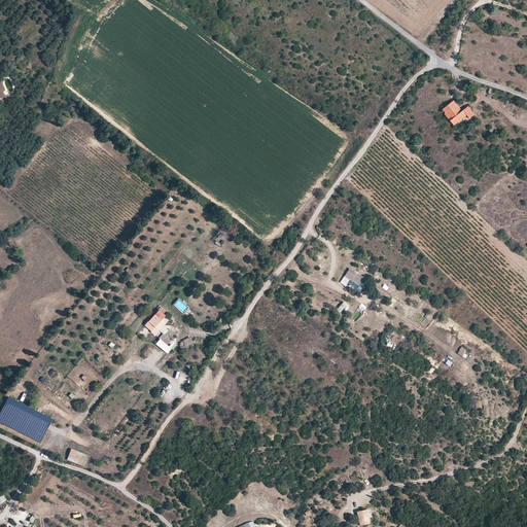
[(461,112),(463,111),(454,101),(452,102),(461,112)]
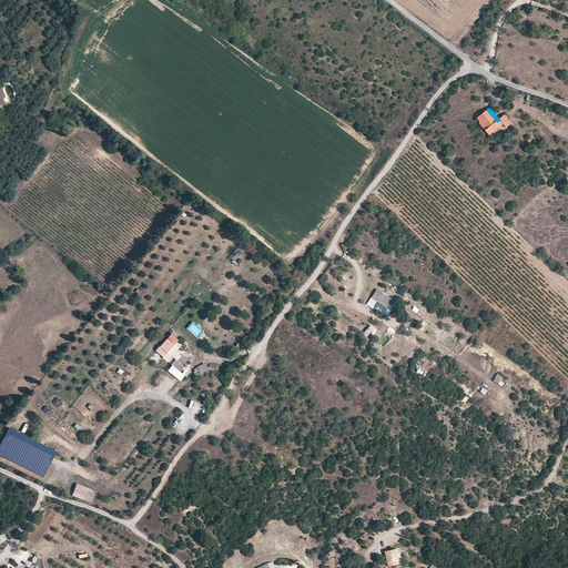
[(501,118),(499,120),(497,121),(487,110),(477,119),(480,122),(479,123),(489,135),(503,123),(507,128),(511,123),(505,114),(501,118)]
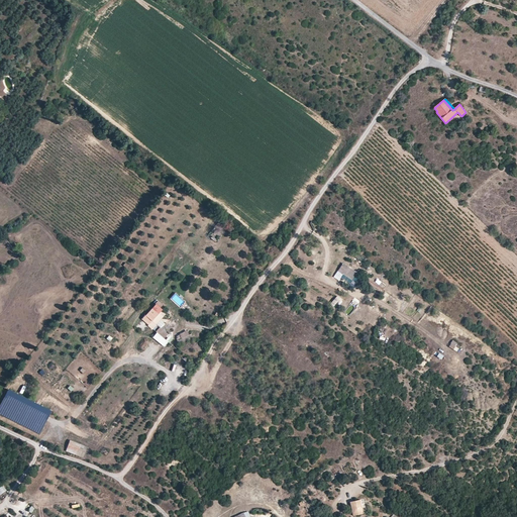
[(344,275),(352,280),(357,273),(343,264),(338,271),(344,275)]
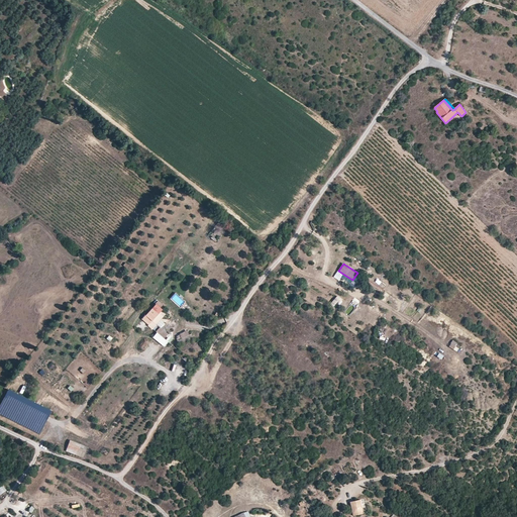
[(338,295),(330,304),(333,307),(341,298),(338,295)]
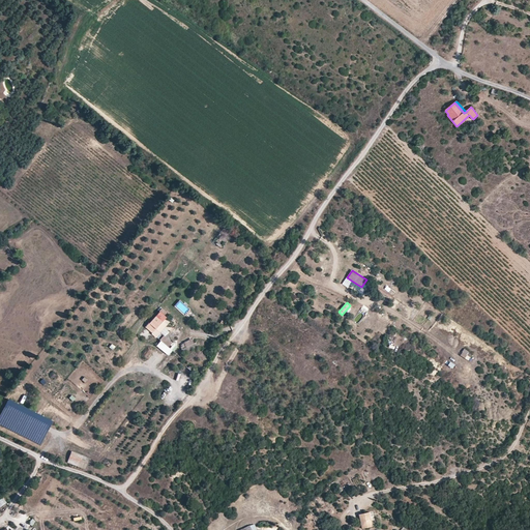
[(159,312),(166,317),(169,314),(163,308),(159,312)]
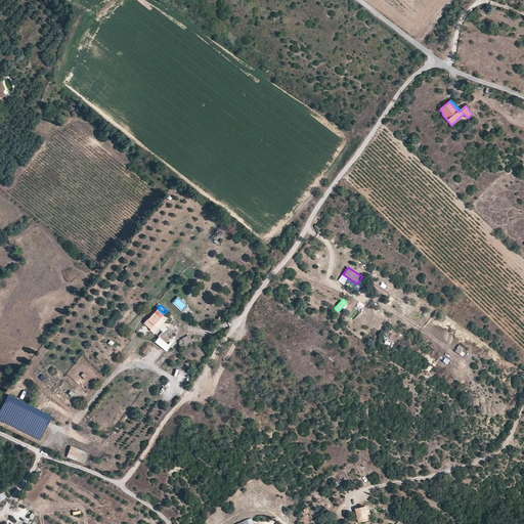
[(164,313),(158,308),(148,319),(155,324),(164,313)]
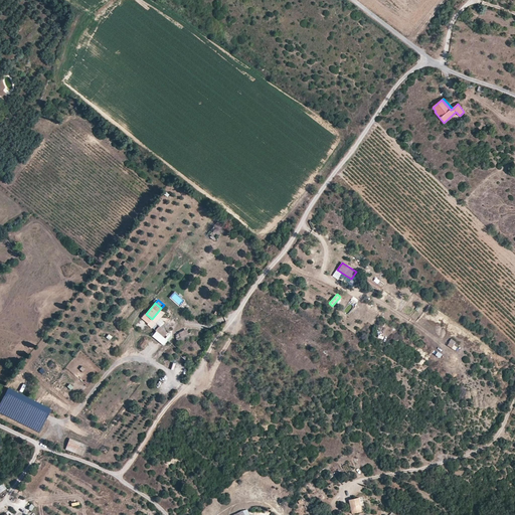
[(161,308),(152,319),(157,323),(160,326),(164,321),(160,318),(162,316),(166,312),(161,308)]
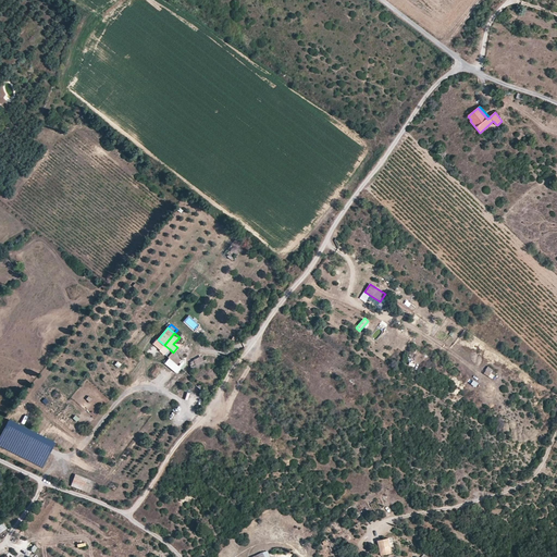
[(164,345),(158,339),(155,344),(161,349),(161,350),(165,355),(170,349),(164,345)]
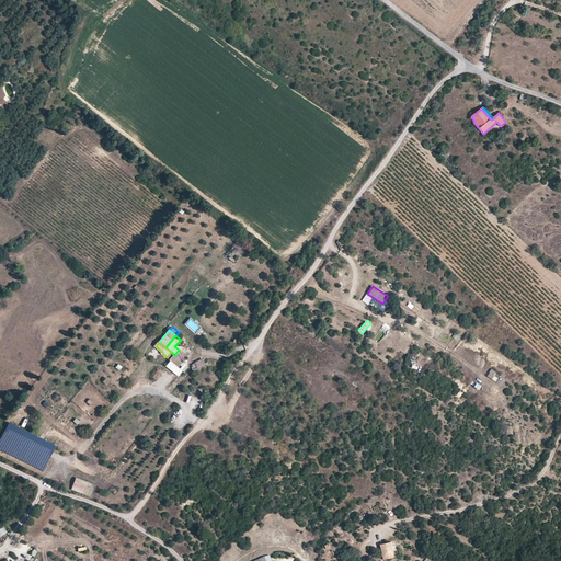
[(153,346),(148,354),(155,358),(160,351),(153,346)]
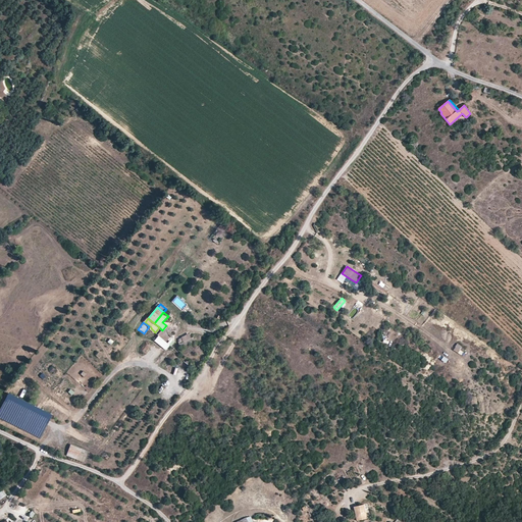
[(161,329),(158,334),(159,335),(166,342),(170,337),(161,329)]
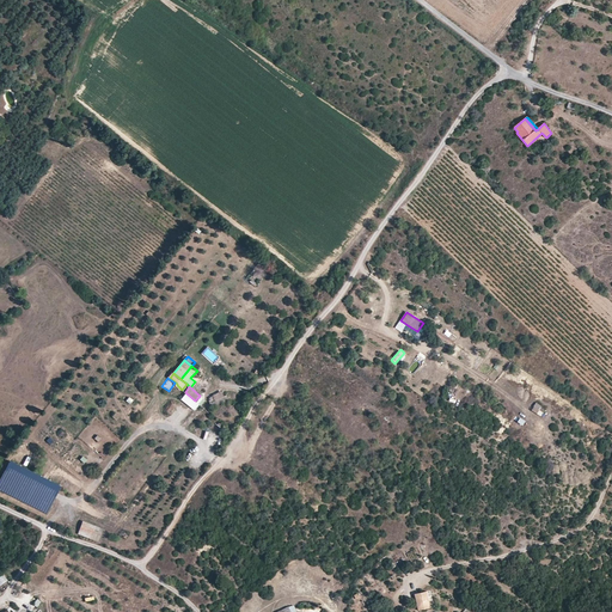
[(195,401),(187,393),(182,398),(195,409),(200,404),(195,401)]
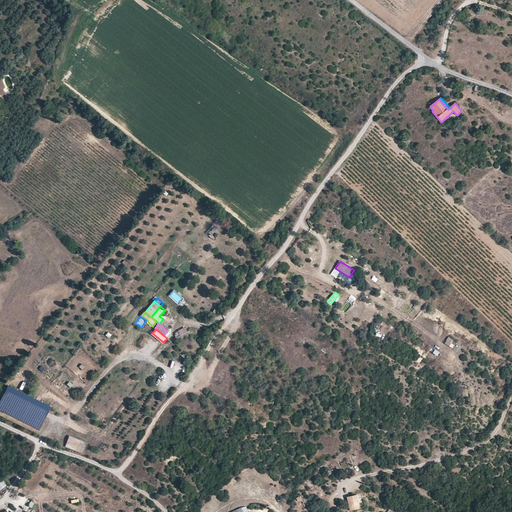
[(179,335),(178,335),(177,334),(175,335),(177,340),(191,334),(189,330),(187,331),(179,335)]
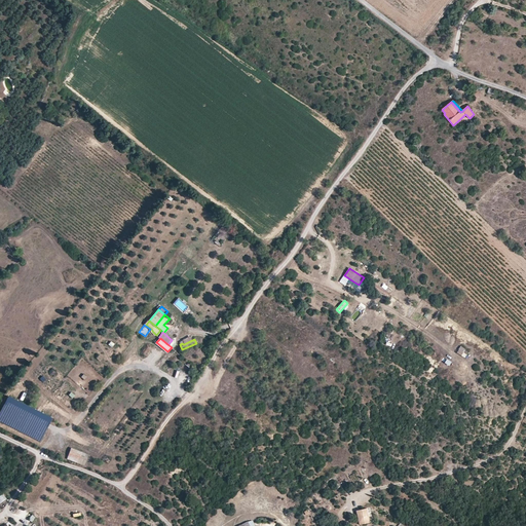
[(51,418),(6,397),(0,409),(0,421),(39,442),(51,418)]
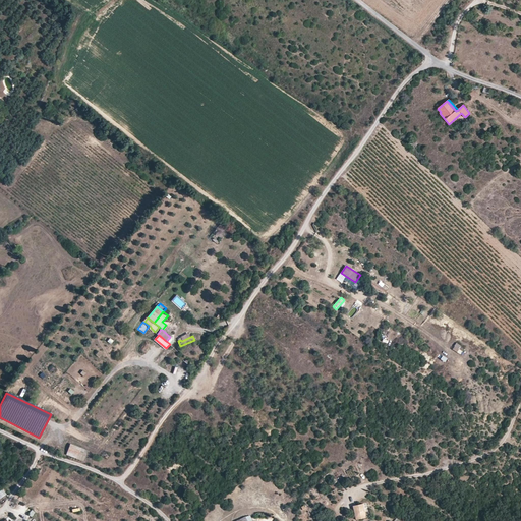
[(89,452),(70,445),(66,455),(84,462),(89,452)]
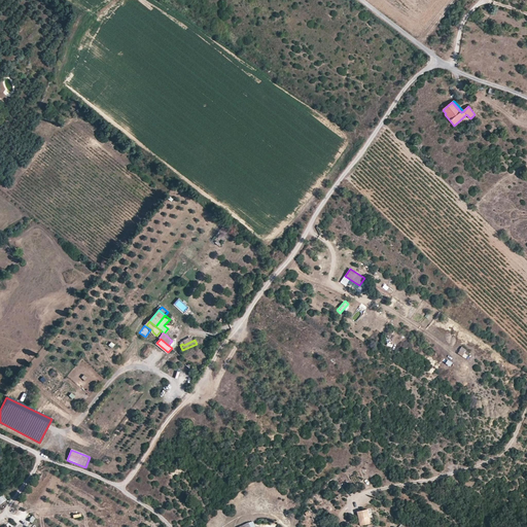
[(371,524),(367,511),(362,512),(357,513),(360,526),(371,524)]
